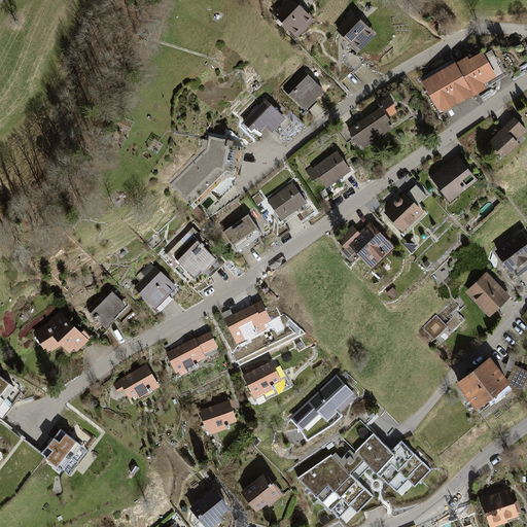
[(292,0),(289,0),(276,14),(300,38),(315,22),(292,0)]
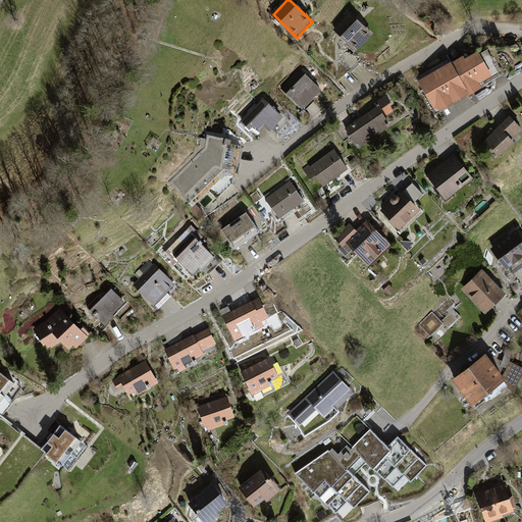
[(351,12),(334,28),(357,51),(373,36),(351,12)]
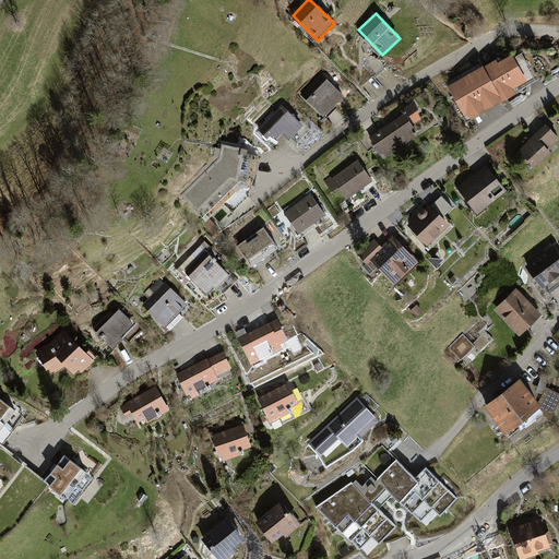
[(515,51),(449,87),(470,125),(519,97),(513,87),(530,79),(515,51)]
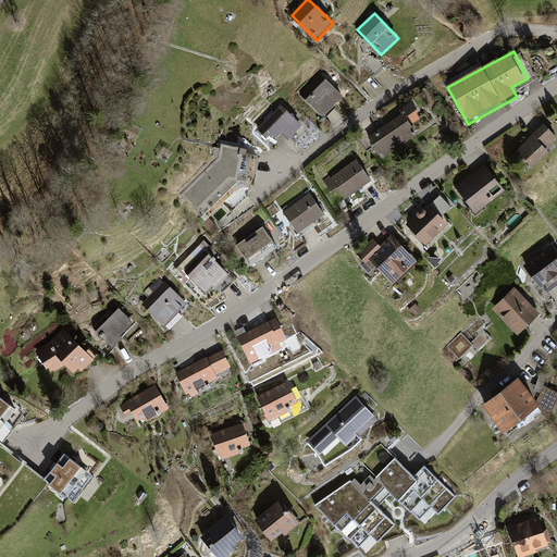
[(321,73),(300,94),(323,116),(344,95),(321,73)]
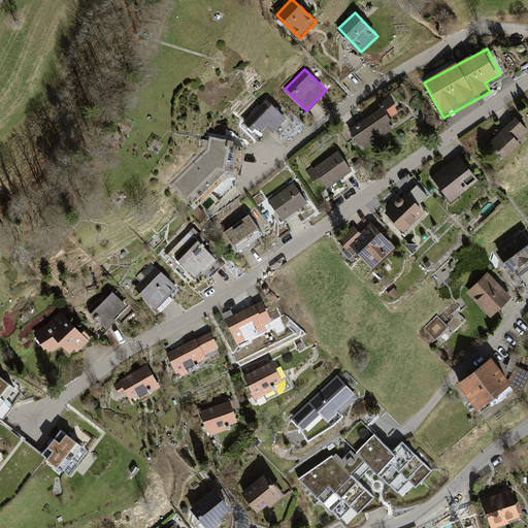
[(290,123),(266,100),(244,124),(257,136),(264,129),(274,138),(290,123)]
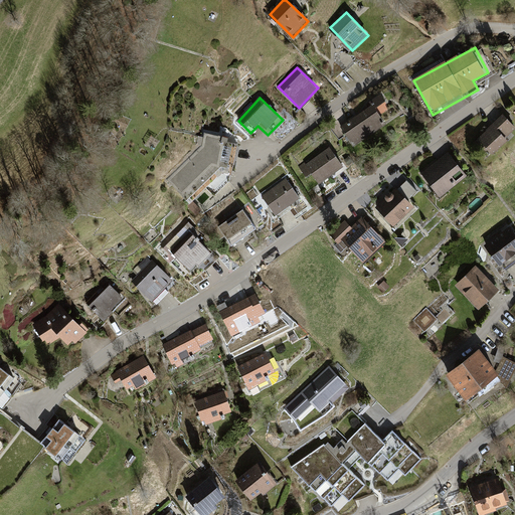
[(374,106),(343,126),(357,146),(388,126),(374,106)]
